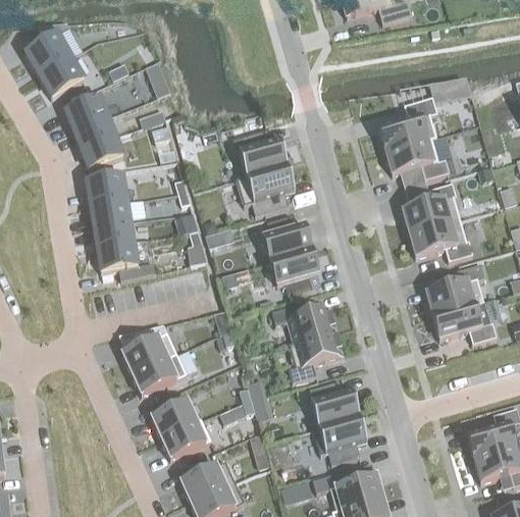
[(342,0),(348,19),(379,10),(379,12),(383,26),(413,17),(408,1),(398,4),(397,0),(342,0)]
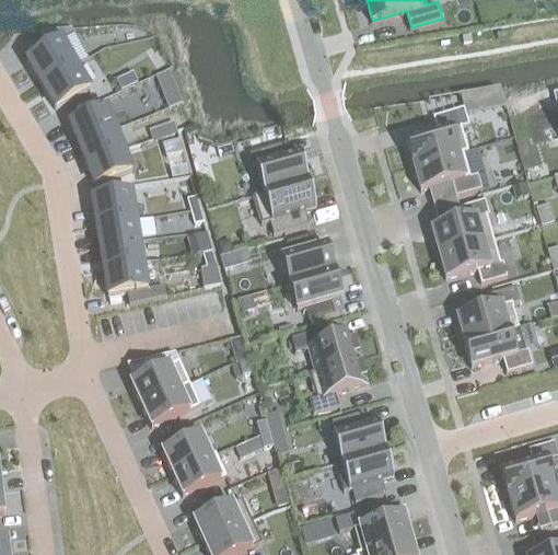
[(62,39),(28,59),(43,83),(77,64),(62,39)]
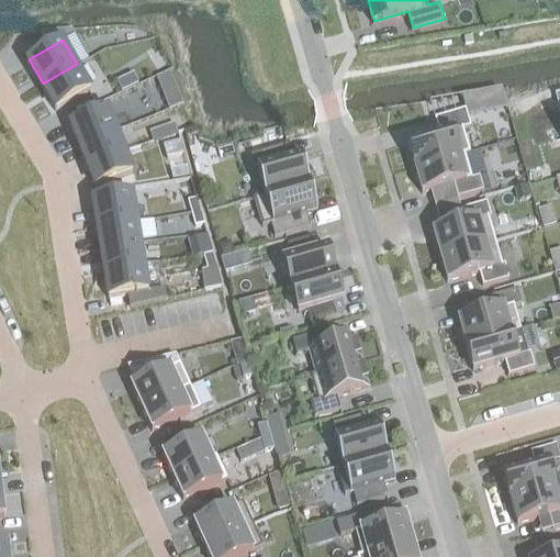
[(77,64),(43,84),(57,108),(91,88),(77,64)]
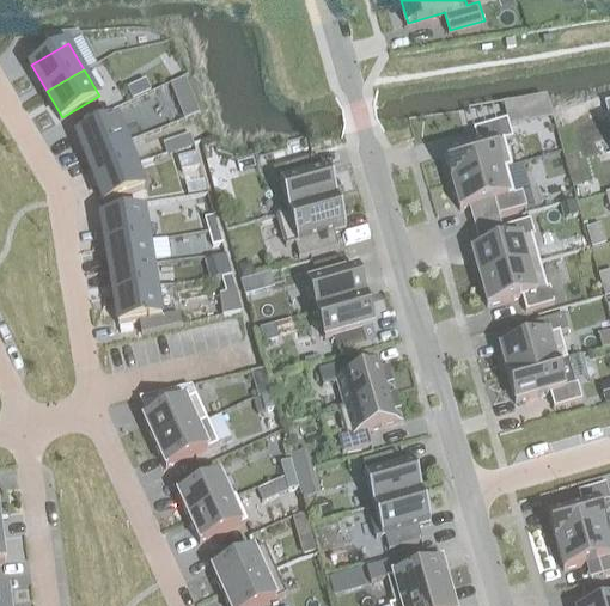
[(147,75),(129,84),(134,95),(153,86),(147,75)]
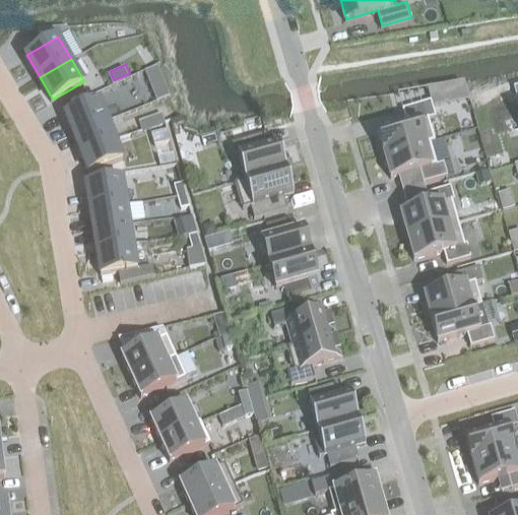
[(438,84),(428,85),(431,93),(432,99),(434,104),(443,103),(440,91),(438,84)]
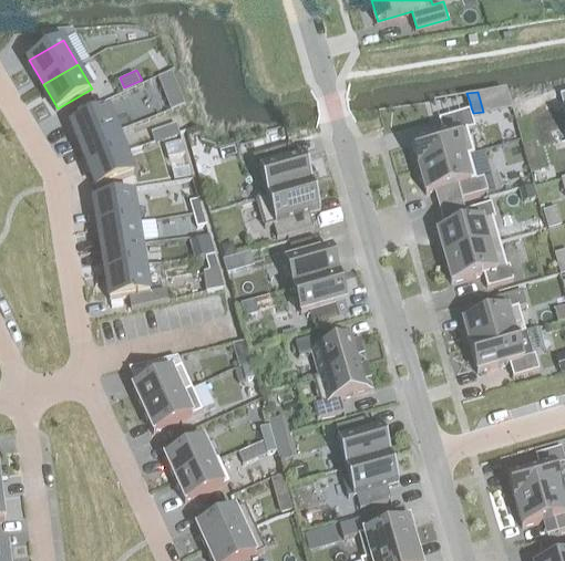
[(444,132),(412,141),(420,166),(470,152),(471,153),(475,152),(469,126),(476,124),(473,113),(471,107),(440,116),(444,132)]
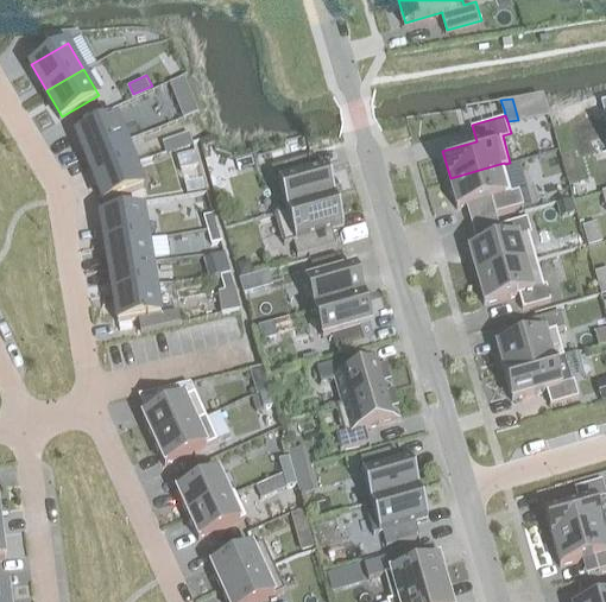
[(118,116),(77,132),(87,156),(126,139),(118,116)]
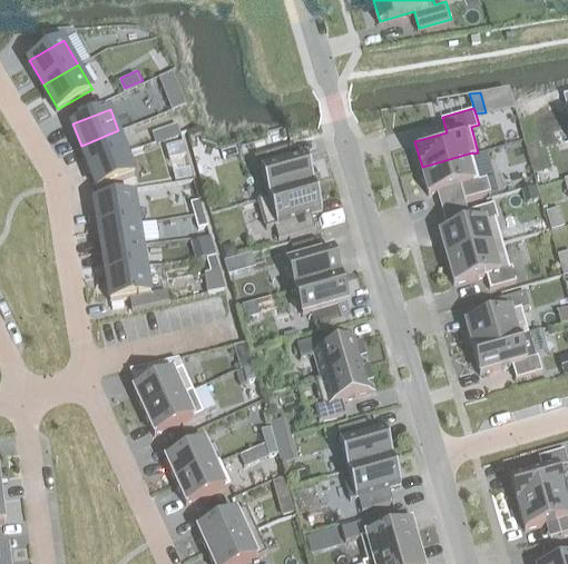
[(178,121),(166,126),(169,137),(183,132),(178,121)]
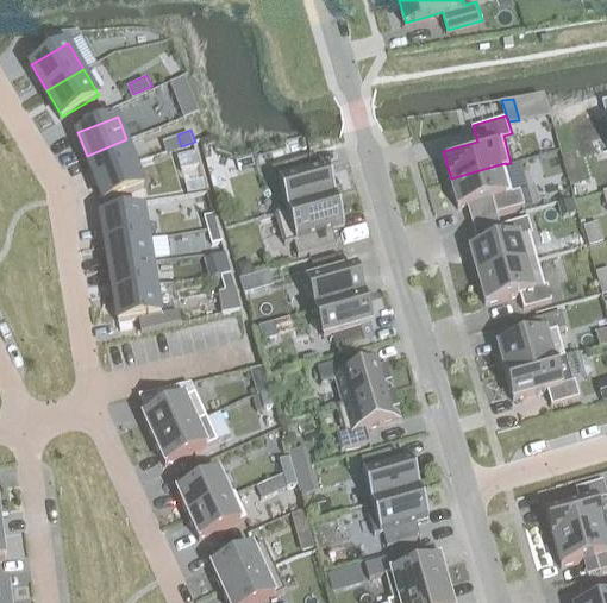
[(126,139),(87,156),(95,177),(136,161),(126,139)]
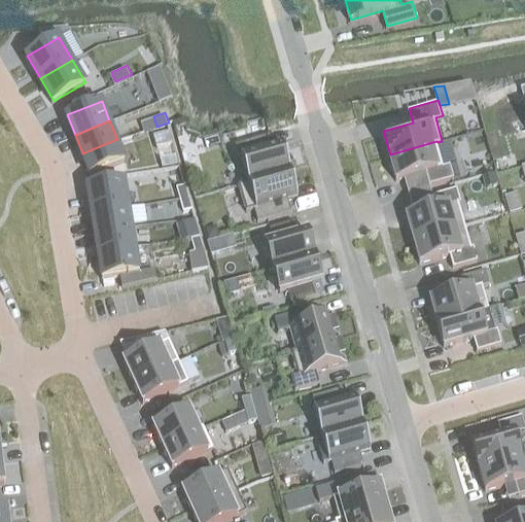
[(270,133),(236,142),(240,155),(242,155),(247,175),(249,179),(290,167),(283,142),(274,145),(270,133)]
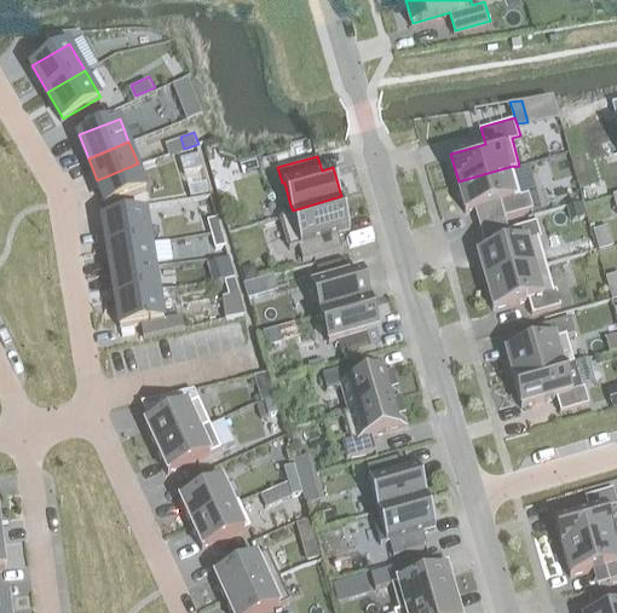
[(138,163),(97,180),(107,203),(146,188),(138,163)]
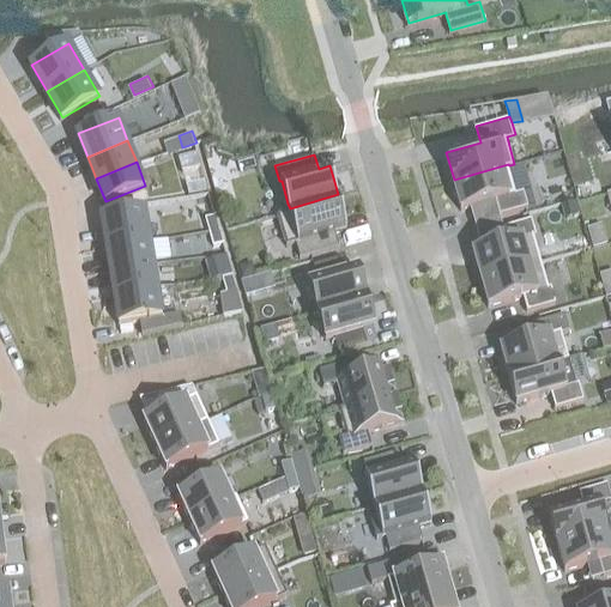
[(508,164),(454,180),(461,207),(497,196),(501,213),(530,205),(525,189),(516,192),(509,165),(508,164)]
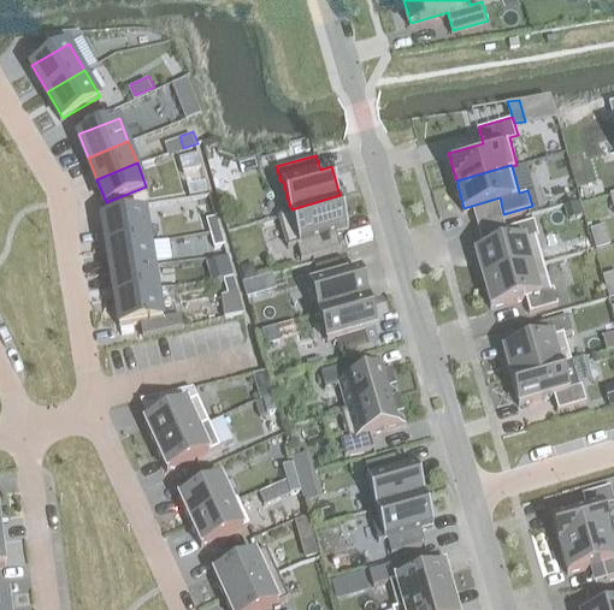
[(291,209),(279,213),(289,244),(297,241),(302,256),(342,244),(337,230),(349,226),(340,195),(291,209)]
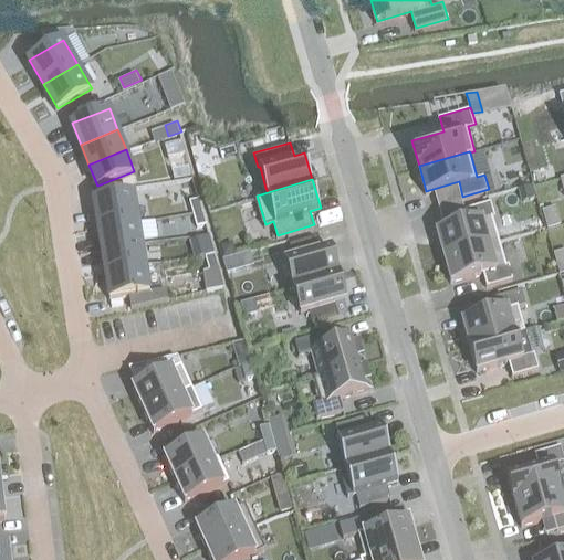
[(134,192),(94,199),(98,226),(138,221),(134,192)]
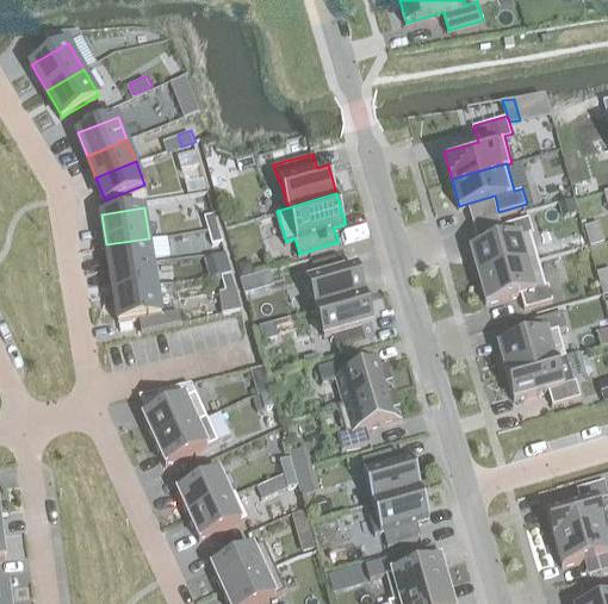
[(215,212),(205,215),(210,228),(218,225),(215,212)]
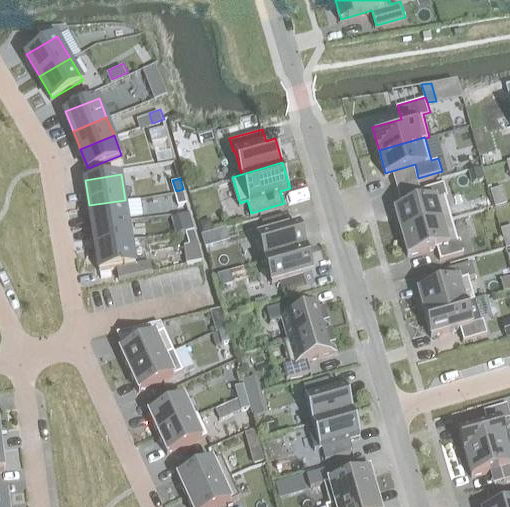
[(424,200),(395,208),(402,231),(452,216),(447,199),(446,195),(448,194),(444,181),(421,188),(424,200)]
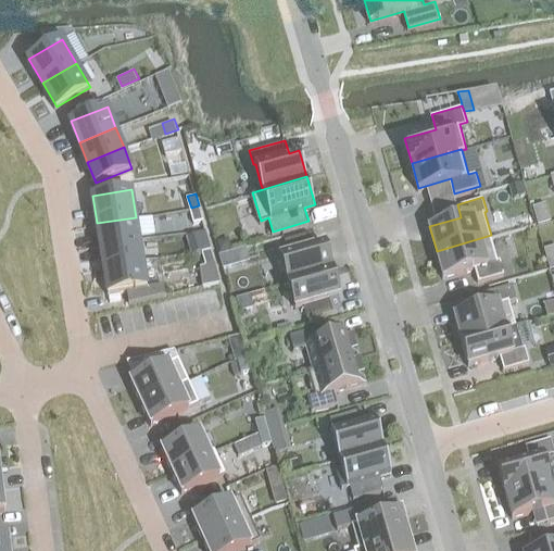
[(199,205),(191,208),(194,221),(203,218),(199,205)]
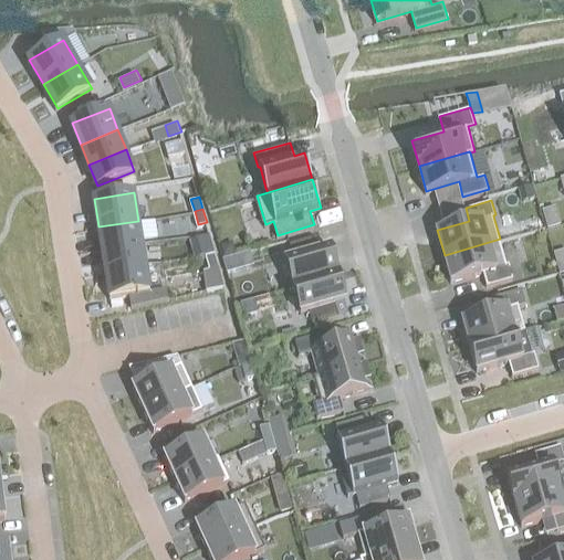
[(138,221),(98,226),(103,249),(142,242),(138,221)]
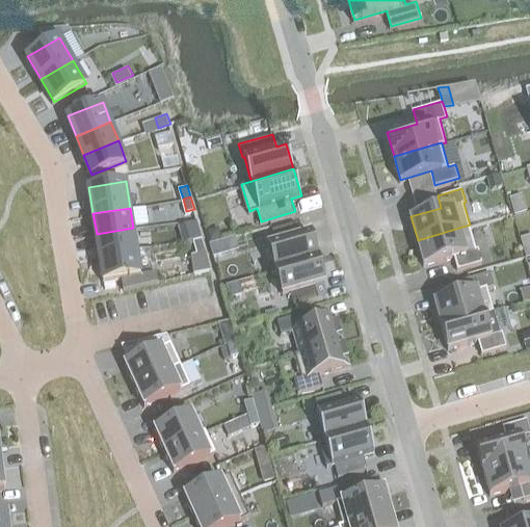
[(271,242),(269,243),(276,268),(318,256),(311,231),(301,234),(297,221),(273,228),(276,240),(271,242)]
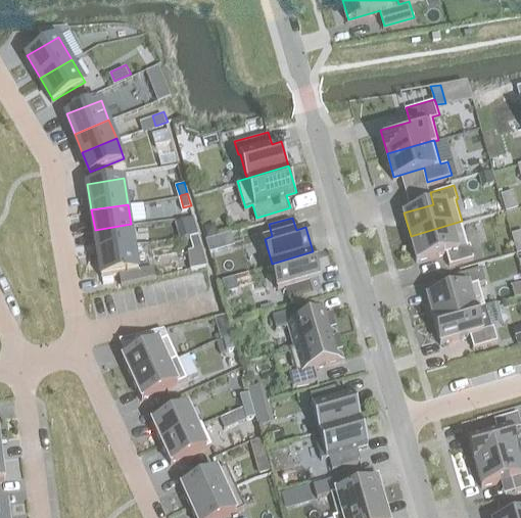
[(462,221),(411,236),(417,260),(446,250),(451,263),(474,256),(471,242),(468,243),(462,221)]
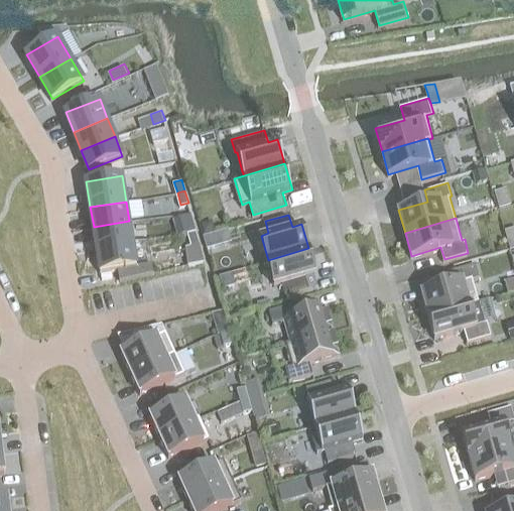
[(214,219),(203,221),(206,232),(217,229),(214,219)]
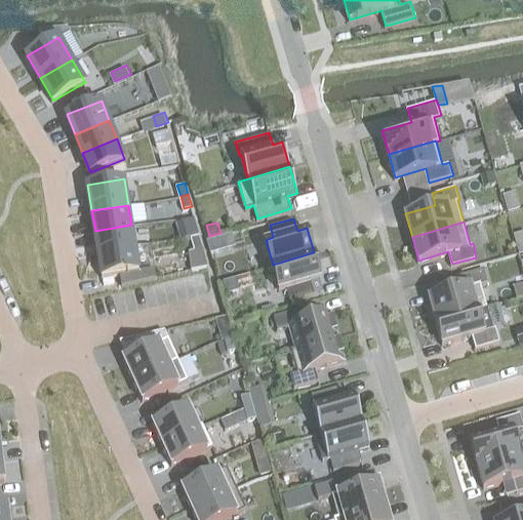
[(131,225),(95,231),(98,250),(134,244),(131,225)]
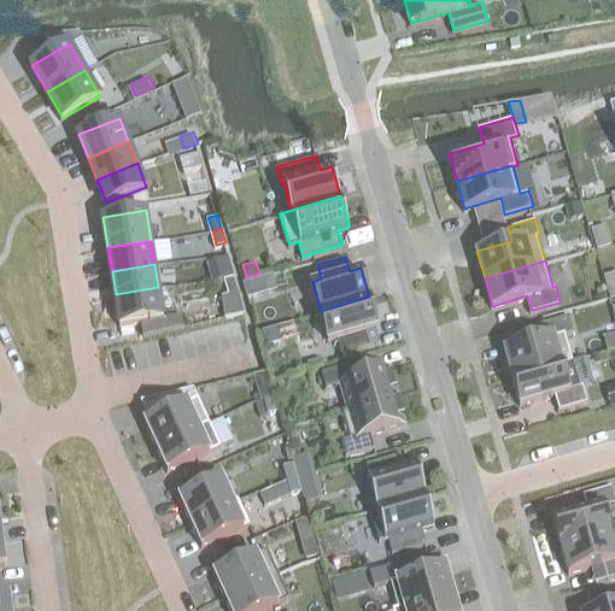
[(234,275),(224,277),(229,291),(239,288),(234,275)]
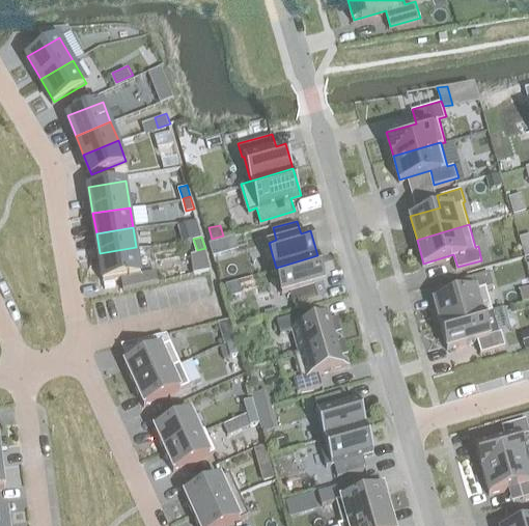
[(218,240),(211,242),(214,254),(221,252),(218,240)]
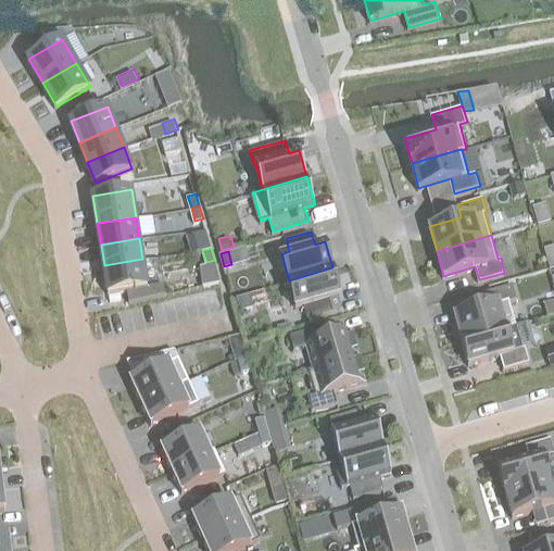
[(142,259),(104,265),(109,292),(127,289),(129,301),(166,292),(164,283),(147,286),(142,259)]
